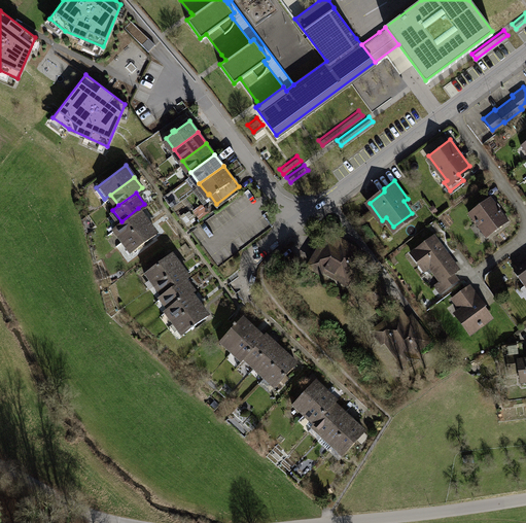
[(490,194),(468,210),(484,231),(505,215),(490,194)]
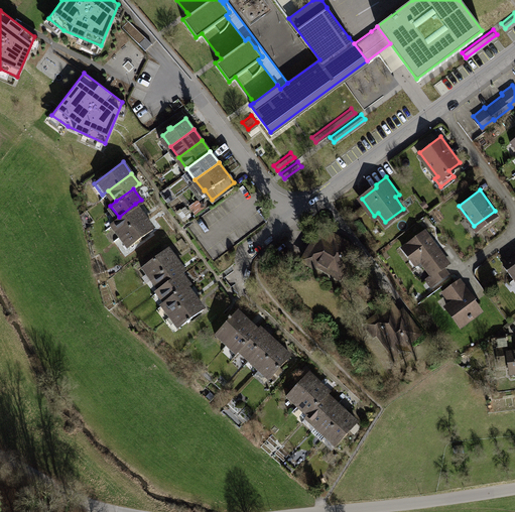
[(187,204),(195,213),(204,206),(197,197),(187,204)]
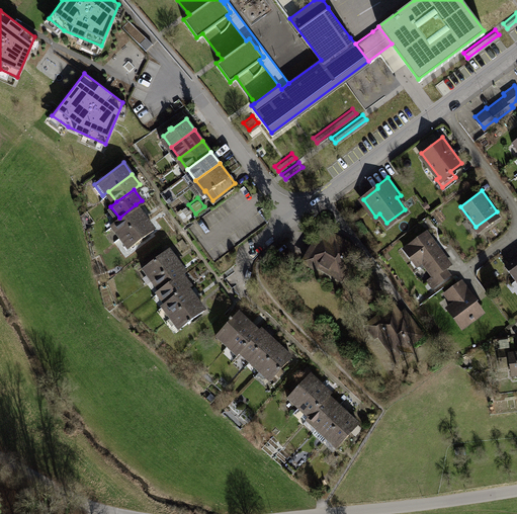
[(136,204),(119,218),(112,222),(120,233),(144,216),(136,204)]
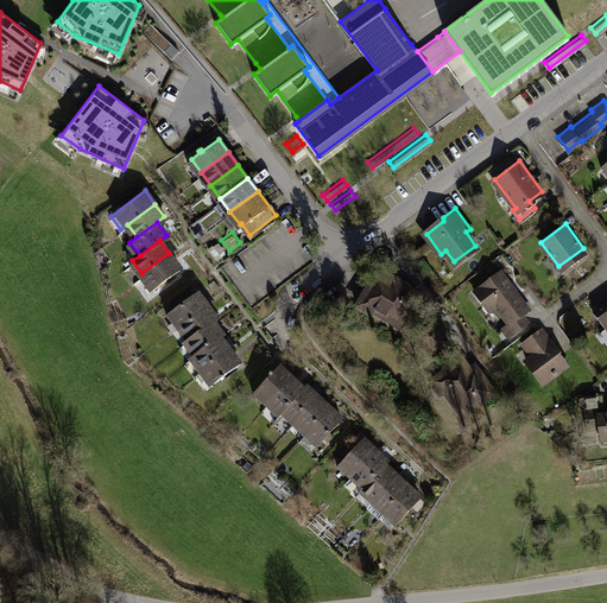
[(497,253),(501,259),(507,254),(503,248),(497,253)]
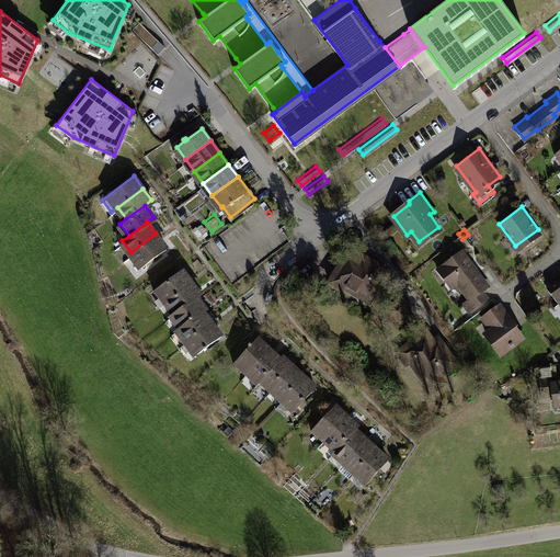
[(156,234),(130,252),(140,264),(166,246),(156,234)]
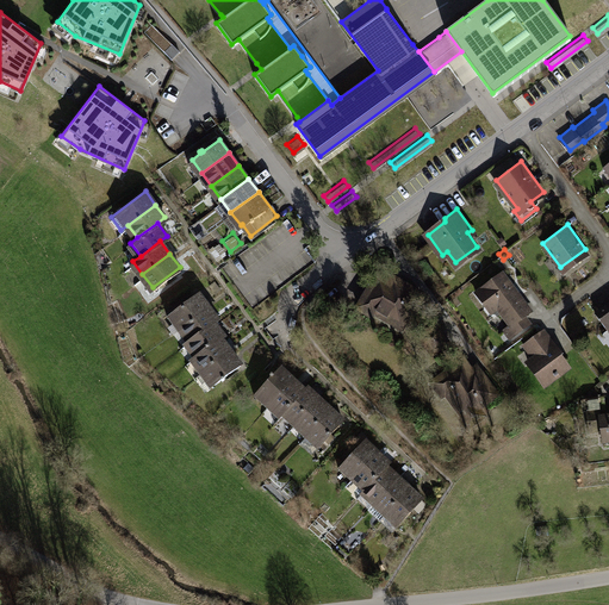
[(502,269),(476,289),(485,303),(491,298),(510,322),(503,326),(509,335),(528,319),(523,312),(530,307),(502,269)]
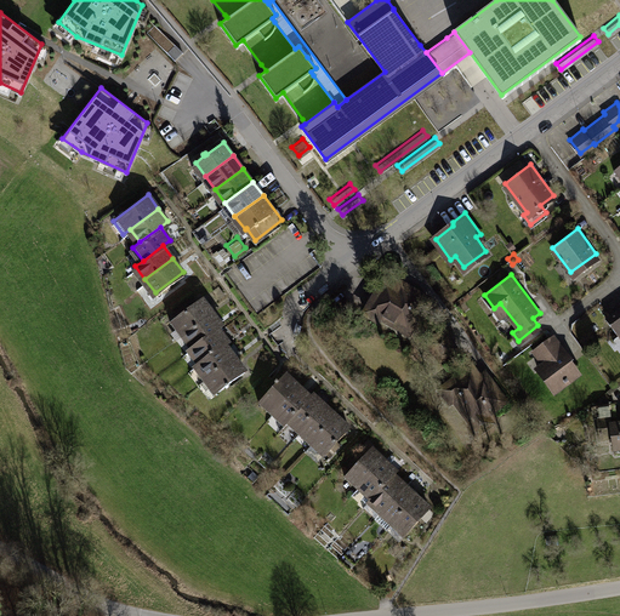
[(384,277),(364,309),(377,318),(380,313),(408,330),(427,296),(409,285),(407,290),(384,277)]
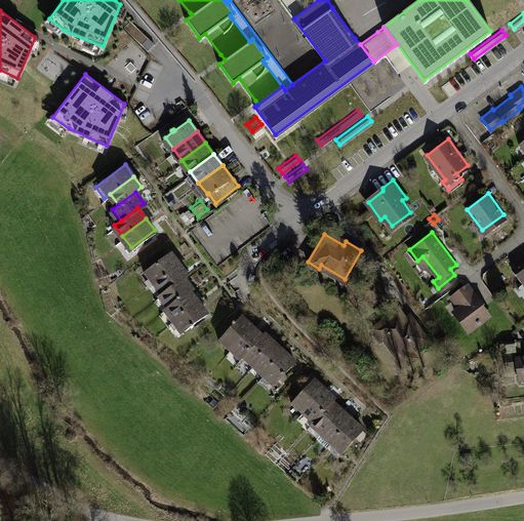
[(170,250),(147,268),(155,280),(178,263),(170,250)]
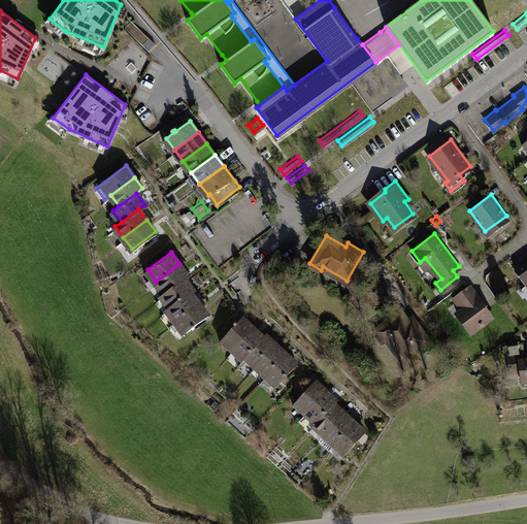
[(526,259),(515,269),(525,283),(526,281),(526,259)]
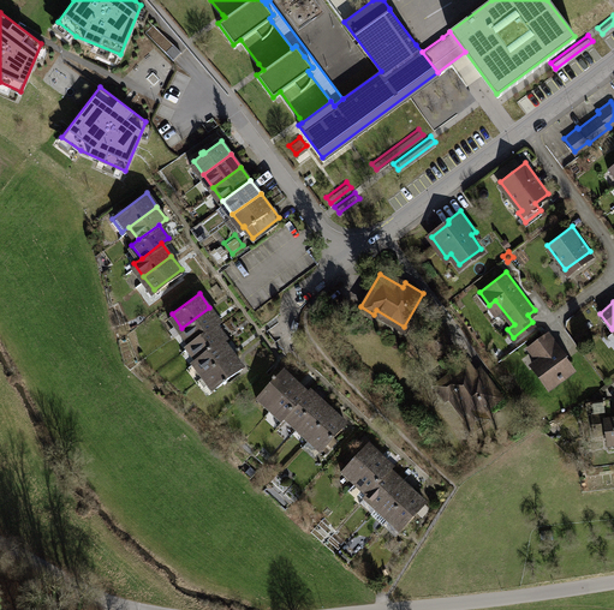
[(209,308),(182,328),(191,340),(215,322),(219,320),(209,308)]
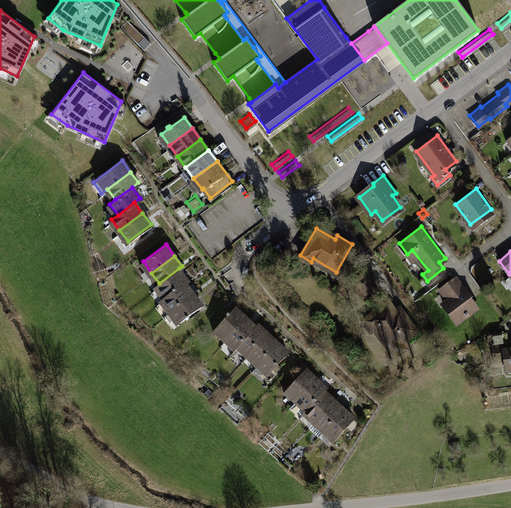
[(179,268),(159,283),(156,286),(164,296),(184,281),(187,279),(179,268)]
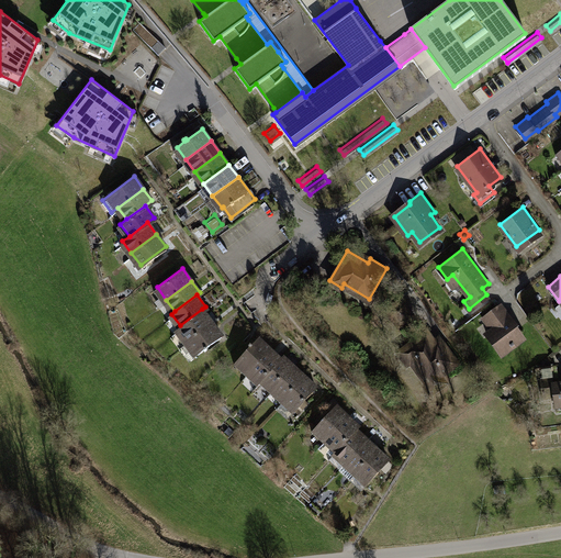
[(496,323),(486,332),(501,352),(522,335),(515,327),(516,325),(516,323),(515,322),(514,321),(513,321),(512,321),(511,321),(509,321),(506,316),(507,316),(498,304),(485,314),(491,322),(494,320),(496,323)]
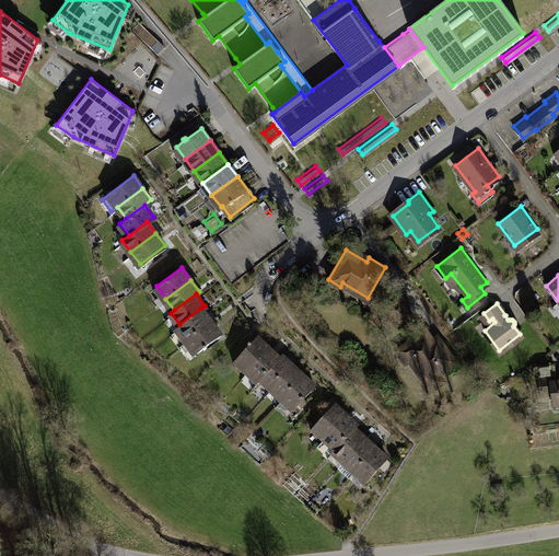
[(201,308),(179,324),(177,326),(186,338),(211,320),(201,308)]
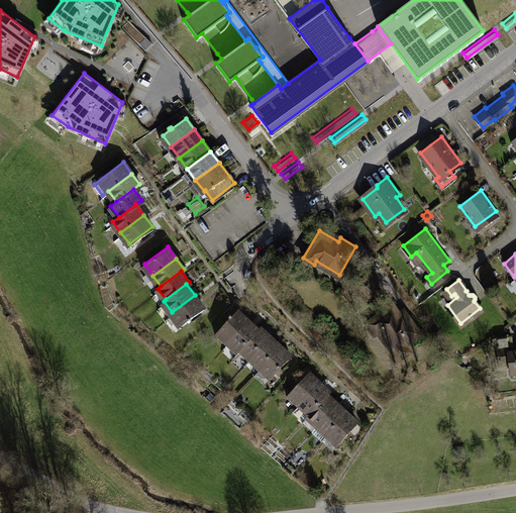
[(195,295),(172,312),(180,323),(187,318),(188,320),(190,319),(188,317),(203,306),(195,295)]
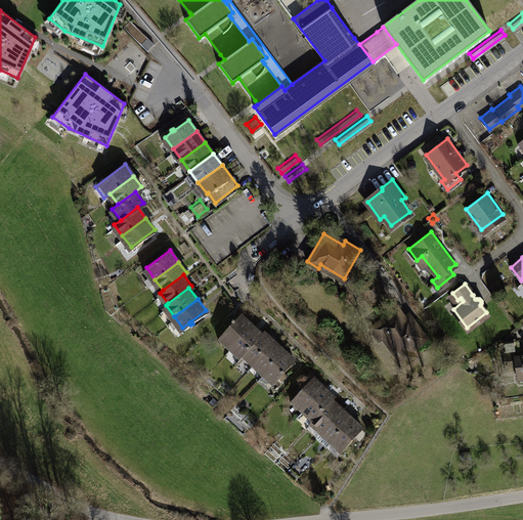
[(408,348),(425,336),(411,316),(407,320),(397,306),(371,326),(379,336),(382,334),(402,361),(413,354),(408,348)]
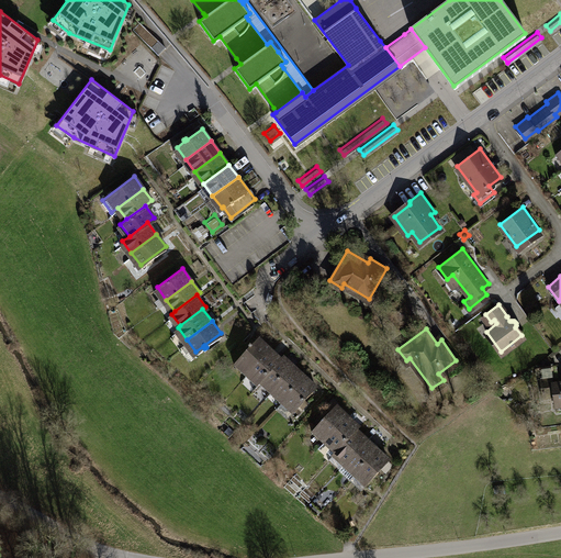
[(247,370),(269,347),(257,336),(253,342),(251,339),(249,342),(251,343),(236,359),(247,370)]
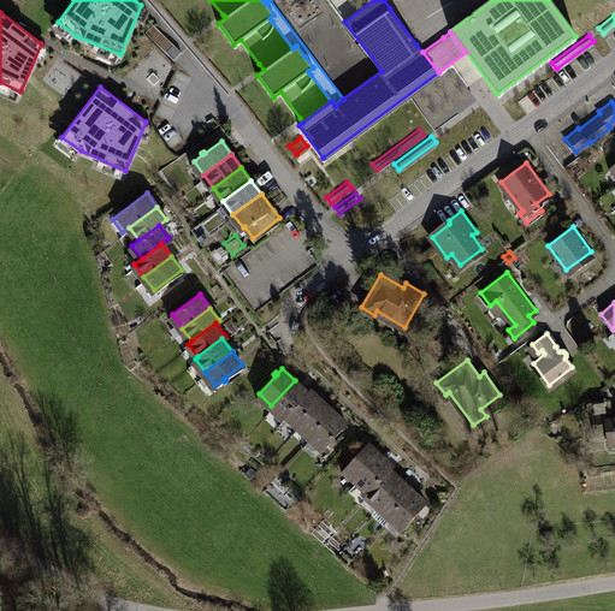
[(295,380),(271,405),(283,416),(285,413),(307,391),(295,380)]
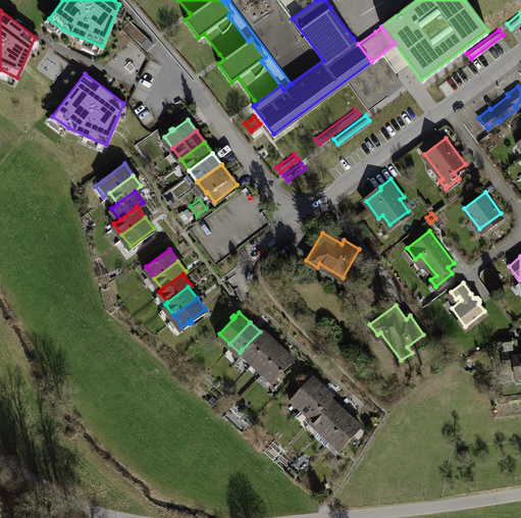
[(262,328),(260,331),(242,350),(252,359),(272,339),(262,328)]
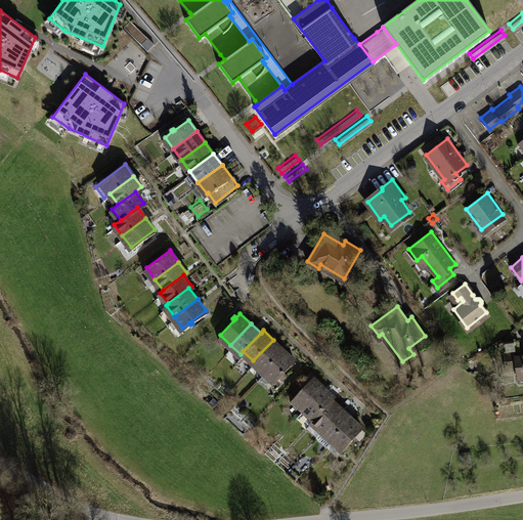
[(518,338),(502,340),(505,363),(515,362),(517,377),(522,375),(522,353),(514,355),(514,348),(519,348),(518,338)]
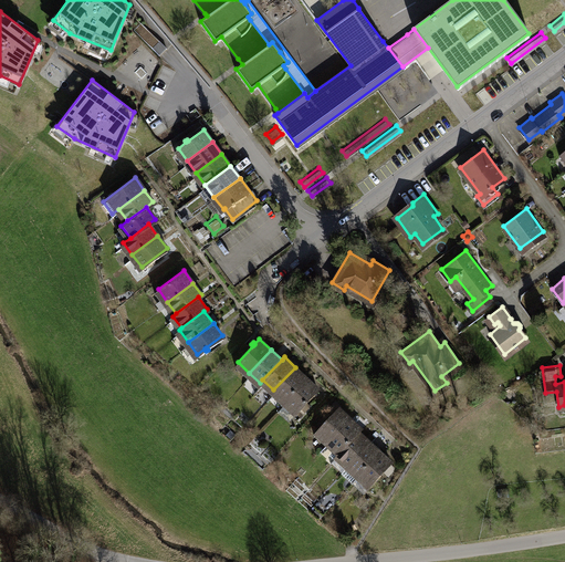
[(306,377),(295,367),(273,389),(284,401),(306,377)]
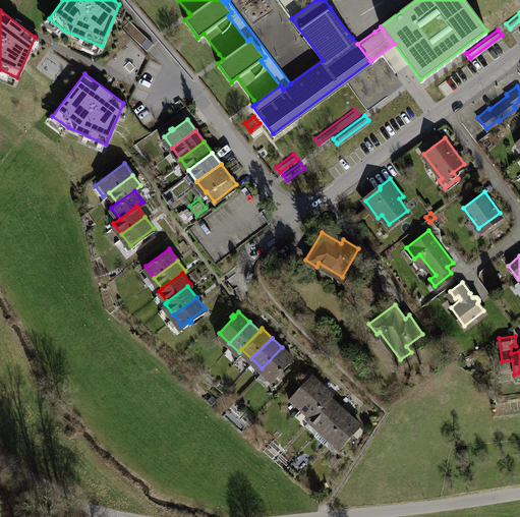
[(292,356),(282,347),(262,368),(272,378),(275,375),(278,378),(283,371),(280,369),(292,356)]
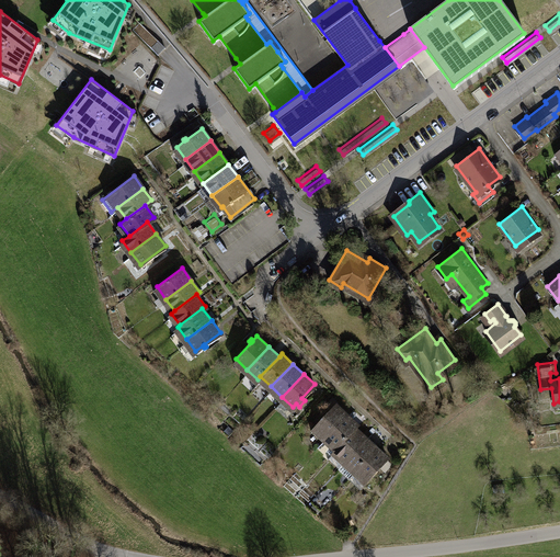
[(313,425),(324,436),(346,413),(334,402),(313,425)]
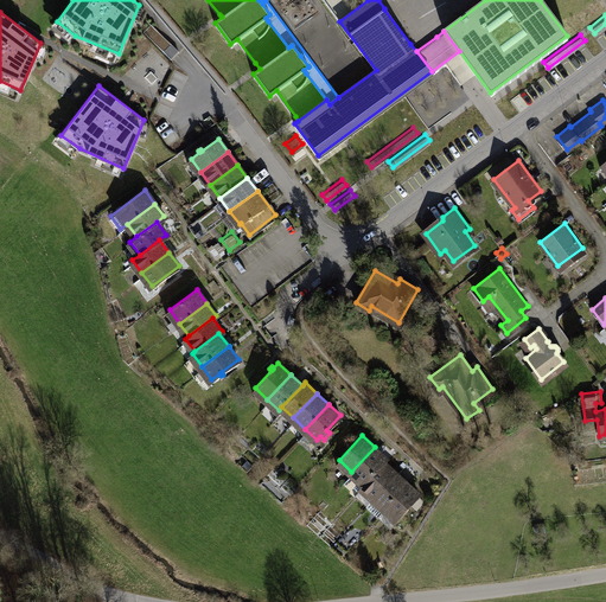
[(375,447),(351,472),(363,482),(383,461),(386,458),(375,447)]
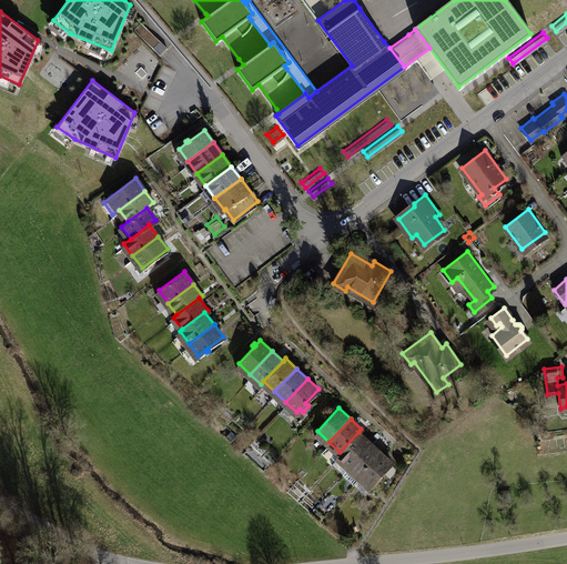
[(358,432),(340,452),(337,454),(347,465),(370,442),(358,432)]
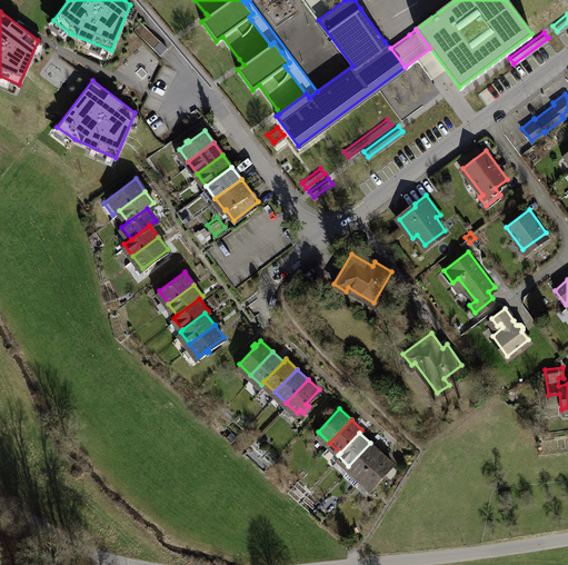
[(381,453),(370,443),(348,466),(359,476),(381,453)]
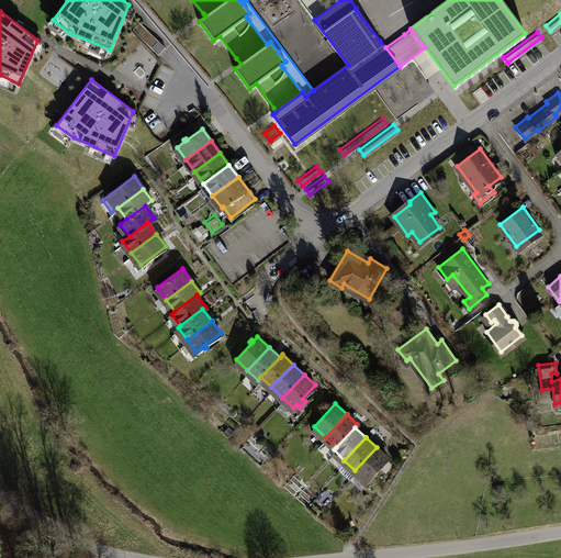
[(390,459),(377,447),(355,470),(366,480),(383,461),(386,464),(390,459)]
